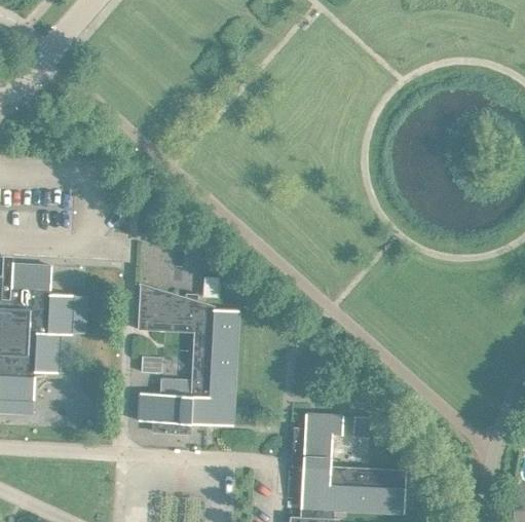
[(0,397),(33,399),(35,371),(57,372),(59,333),(72,334),(71,333),(70,333),(72,294),(50,293),(51,265),(32,264),(12,263),(12,261),(11,261),(10,278),(2,278),(2,275),(0,274),(0,397)]
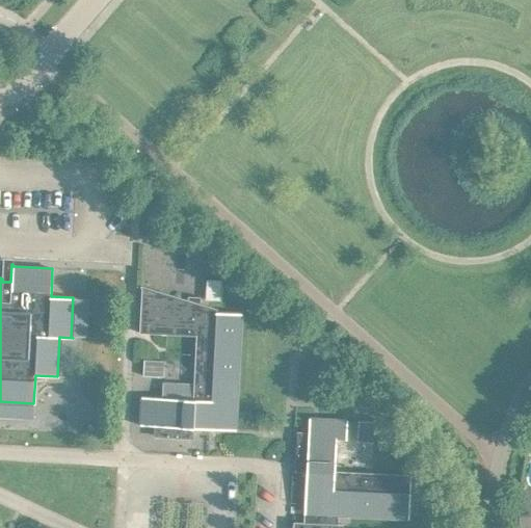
[(140,396),(139,425),(155,426),(154,436),(182,437),(182,427),(224,429),(226,412),(236,412),(241,313),(216,312),(216,309),(198,304),(200,297),(187,296),(187,299),(140,286),(139,287),(141,287),(138,333),(196,336),(192,399),(140,396)]
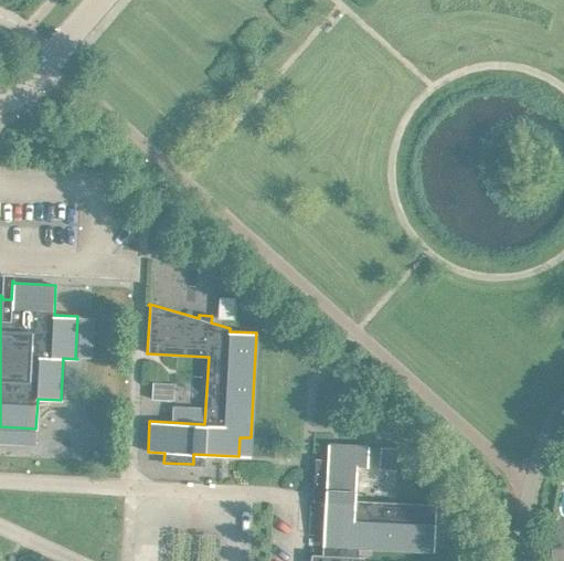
[(151,399),(172,400),(173,383),(152,382),(151,399)]
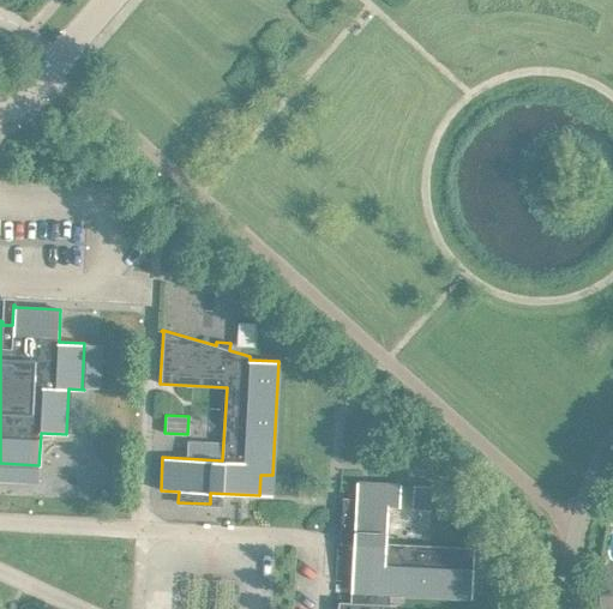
[(362,582),(361,591),(389,595),(469,598),(468,608),(497,608),(480,565),(473,565),(474,548),(385,543),(388,506),(400,506),(401,484),(355,482),(355,500),(343,499),(341,531),(353,532),(350,580),(362,582)]
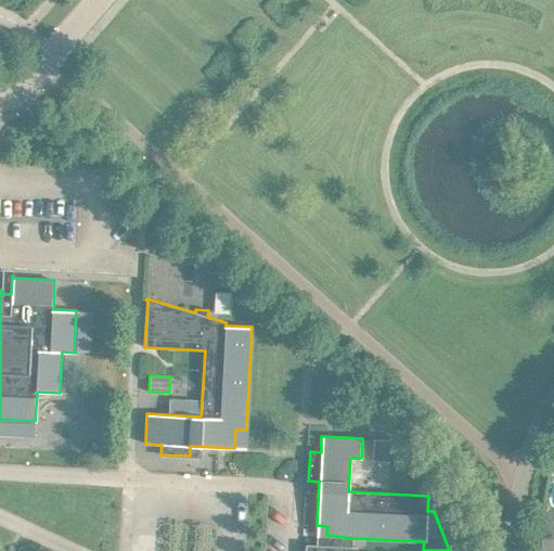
[(372,460),(388,461),(389,440),(373,439),(372,460)]
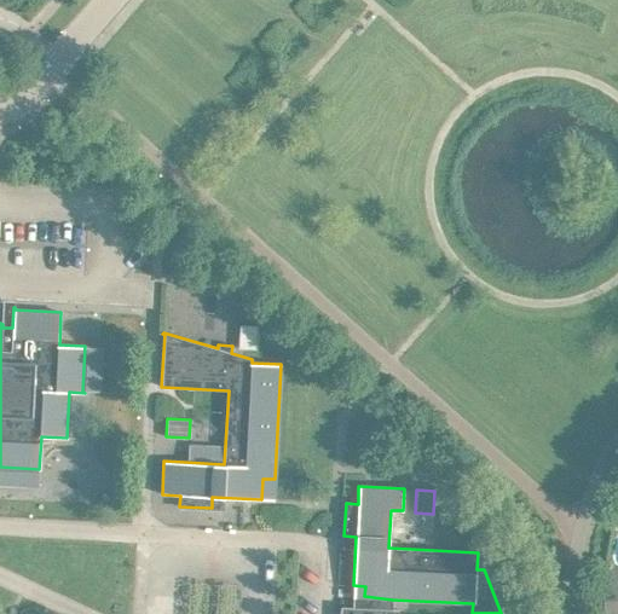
[(398,613),(398,609),(392,609),(392,600),(364,596),(353,596),(352,607),(341,607),(340,613),(398,613)]
